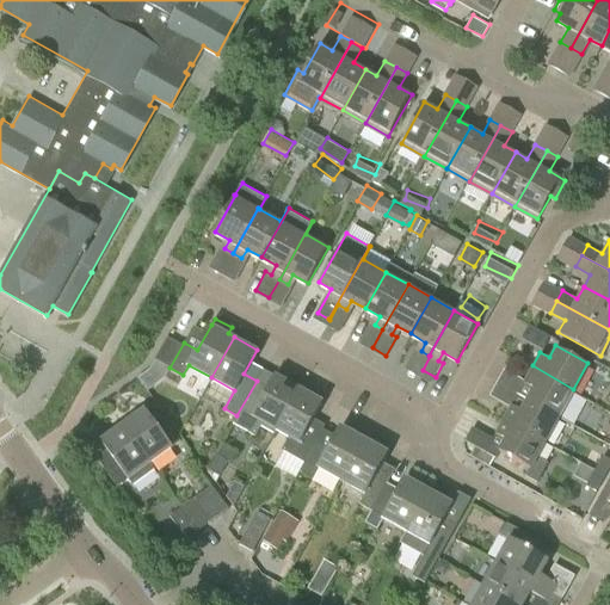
[(533,387),(527,396),(559,414),(573,389),(533,365),(523,381),(533,387)]
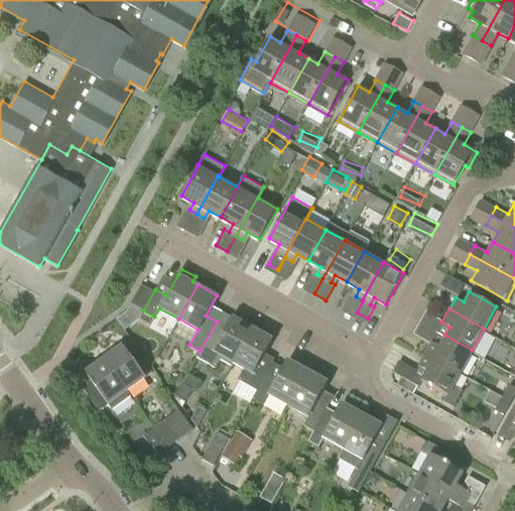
[(232,363),(233,361),(252,327),(233,315),(227,327),(217,322),(200,351),(201,351),(198,356),(217,366),(222,358),(232,363)]
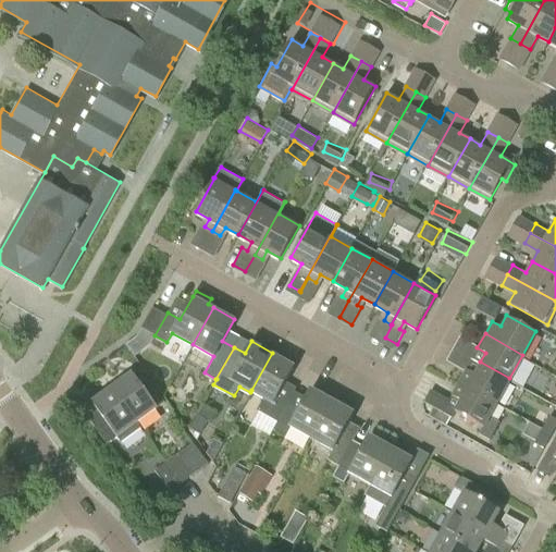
[(257,408),(278,420),(286,405),(291,396),(280,391),(295,365),(272,353),(251,390),(264,396),(257,408)]
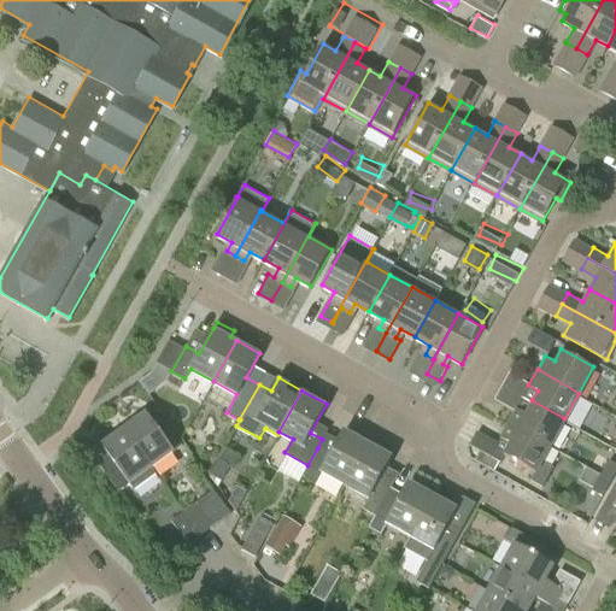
[(516,407),(508,422),(549,445),(564,418),(532,400),(526,412),(516,407)]
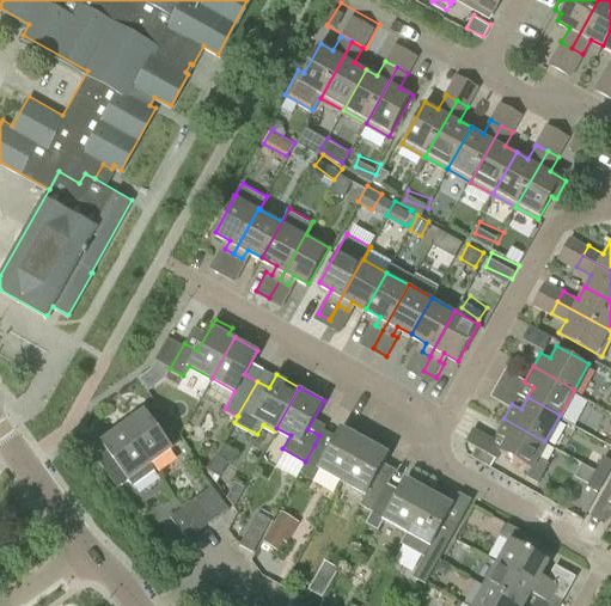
[(146,409),(123,426),(154,467),(156,466),(152,461),(182,440),(163,414),(154,421),(146,409)]
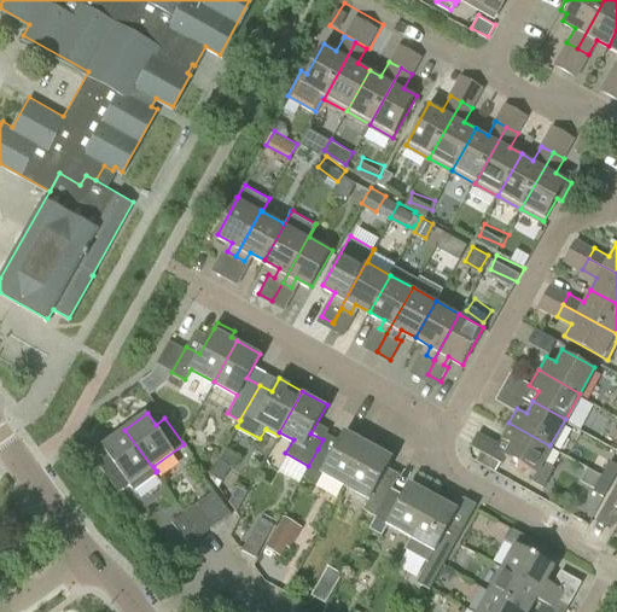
[(508,423),(501,437),(510,442),(504,454),(505,454),(536,471),(531,479),(543,485),(554,466),(542,459),(549,446),(508,423)]
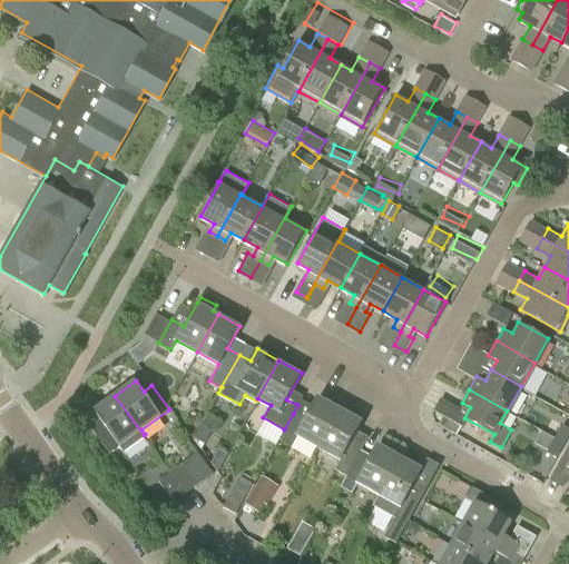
[(144,435),(115,396),(95,411),(102,422),(94,427),(111,451),(119,444),(120,445),(124,449),(144,435)]
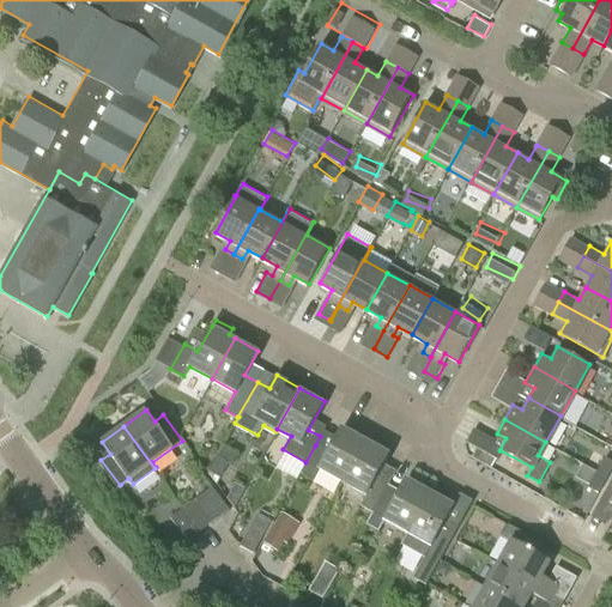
[(319,467),(343,480),(365,439),(341,426),(327,451),(315,445),(306,462),(302,469),(314,477),(319,467)]
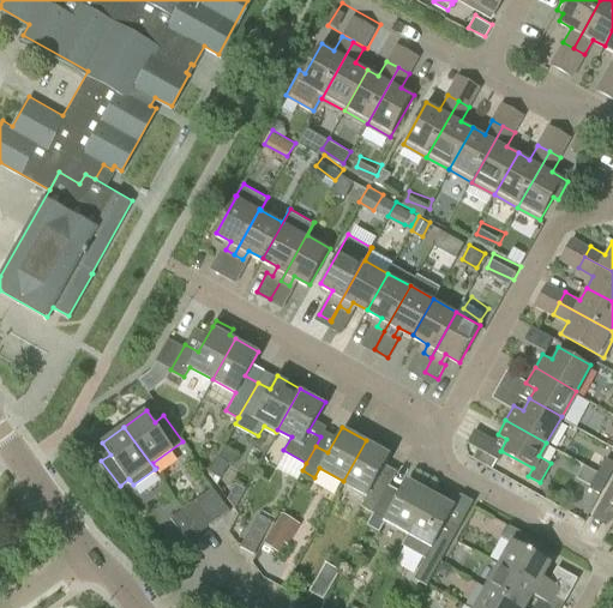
[(368,522),(382,499),(388,487),(376,479),(390,453),(366,440),(343,481),(367,494),(361,503),(374,510),(367,522),(368,522)]
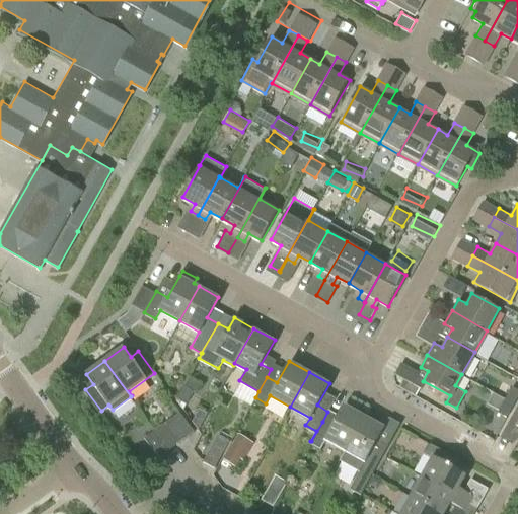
[(177,396),(176,397),(183,407),(194,389),(183,383),(176,395),(177,396)]
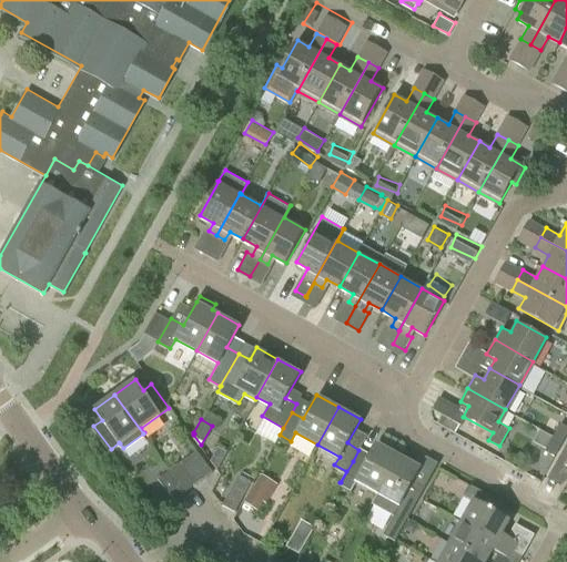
[(566,422),(562,420),(553,436),(563,441),(566,432),(566,422)]
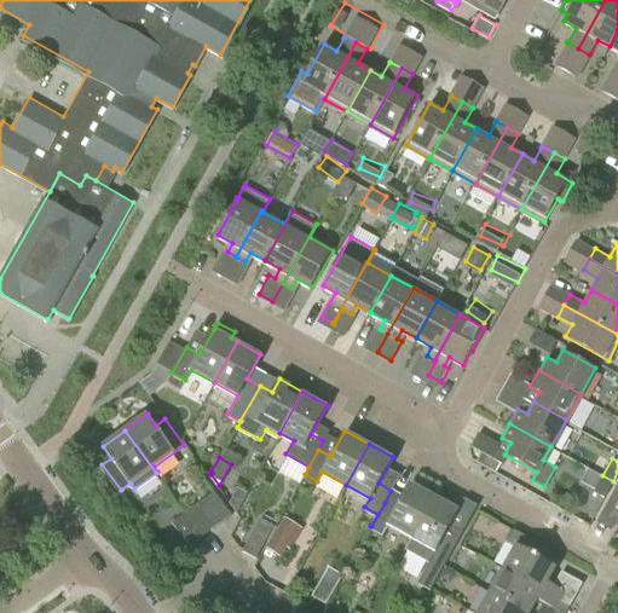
[(613,481),(602,475),(595,489),(606,495),(613,481)]
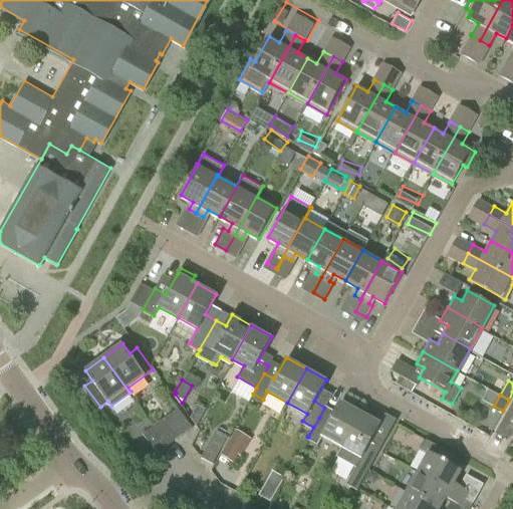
[(319,418),(308,437),(317,442),(322,435),(341,446),(359,412),(340,401),(328,423),(319,418)]
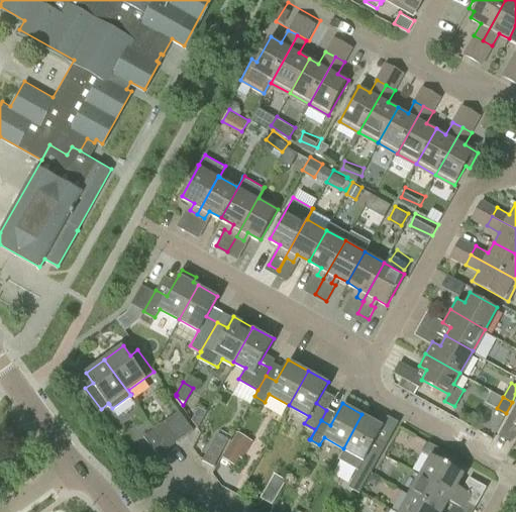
[(515,429),(515,404),(506,419),(515,424),(515,429)]
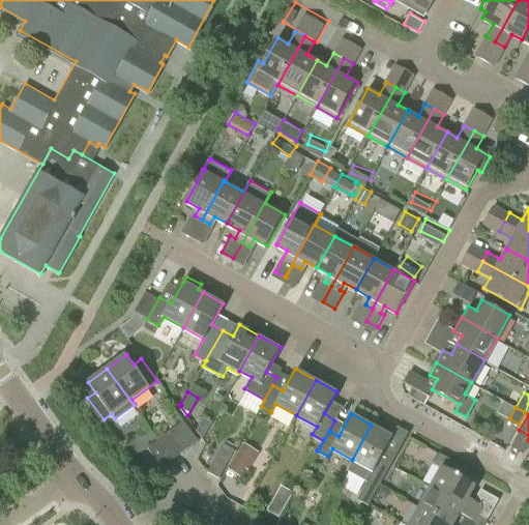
[(184,418),(157,438),(172,458),(182,450),(198,438),(184,418)]
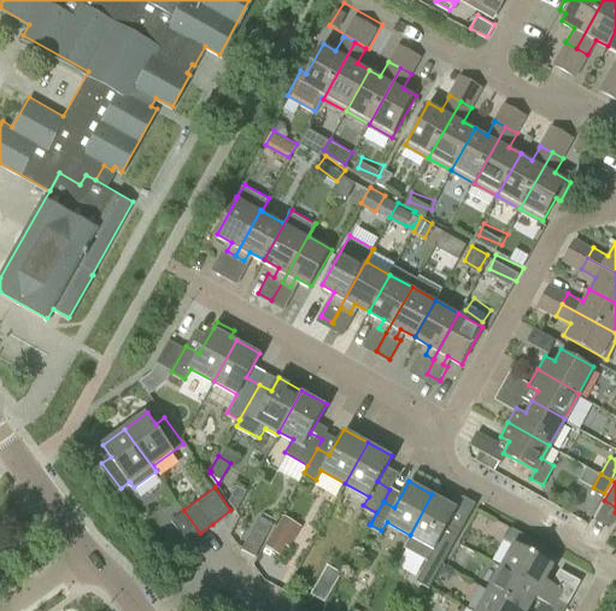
[(410,535),(405,545),(428,558),(424,565),(429,568),(427,574),(434,577),(455,541),(443,534),(457,509),(455,507),(432,494),(410,535)]
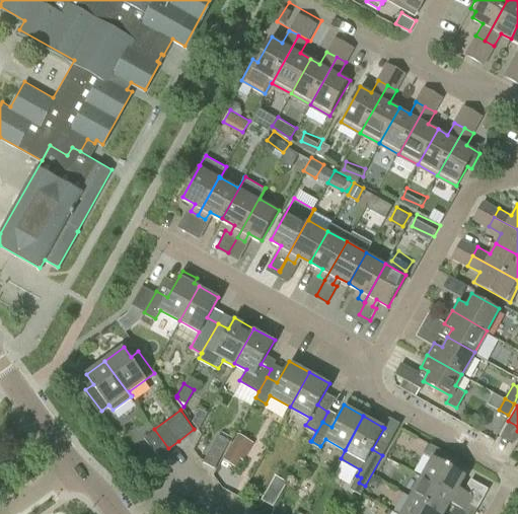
[(227,455),(245,463),(257,437),(239,428),(227,455)]
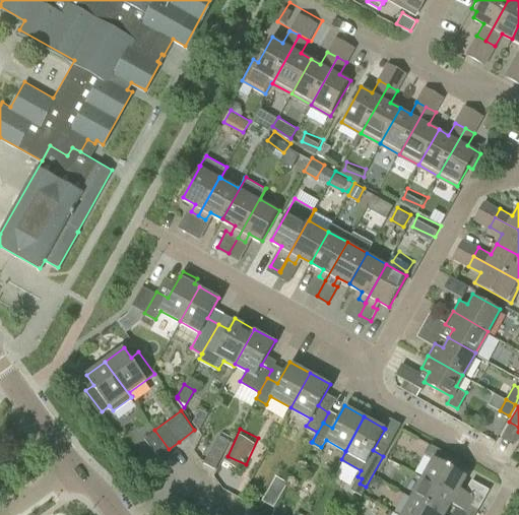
[(169,449),(154,430),(145,437),(159,456),(169,449)]
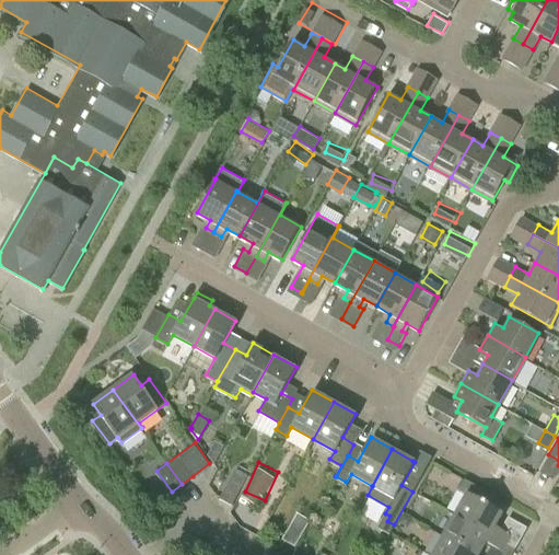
[(236,467),(220,497),(232,504),(248,474),(236,467)]
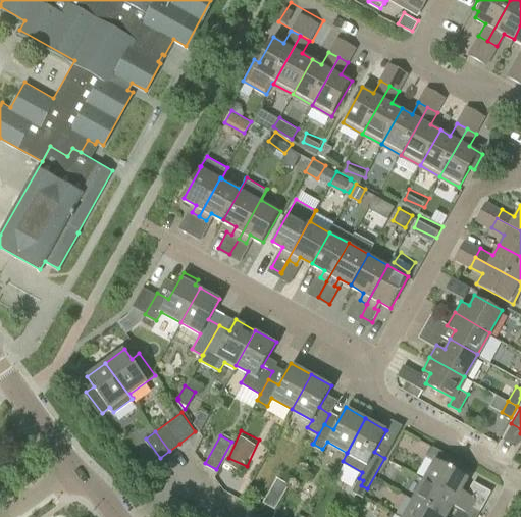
[(434,459),(424,477),(480,509),(484,502),(461,488),(468,476),(456,469),(461,460),(432,445),(427,455),(434,459)]
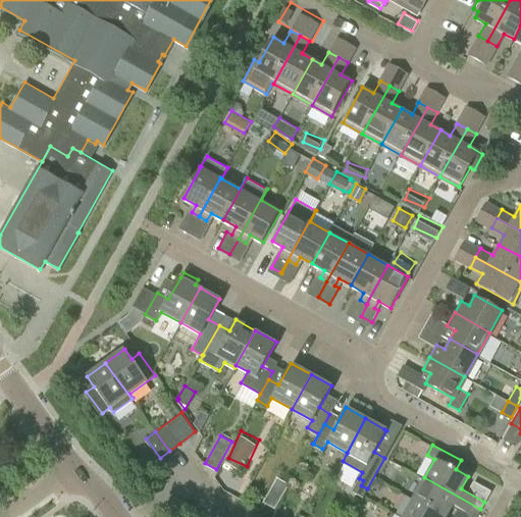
[(277,476),(264,501),(275,507),(290,482),(277,476)]
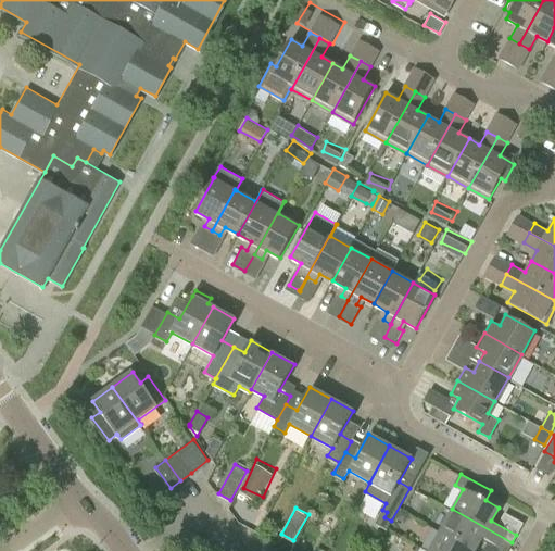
[(452,509),(440,529),(476,549),(483,537),(507,550),(512,542),(452,509)]
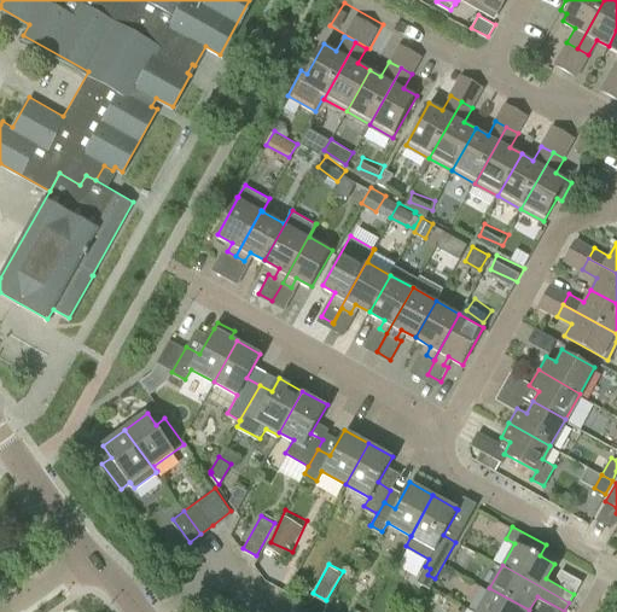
[(489,588),(477,611),(479,611),(528,611),(529,610),(489,588)]
